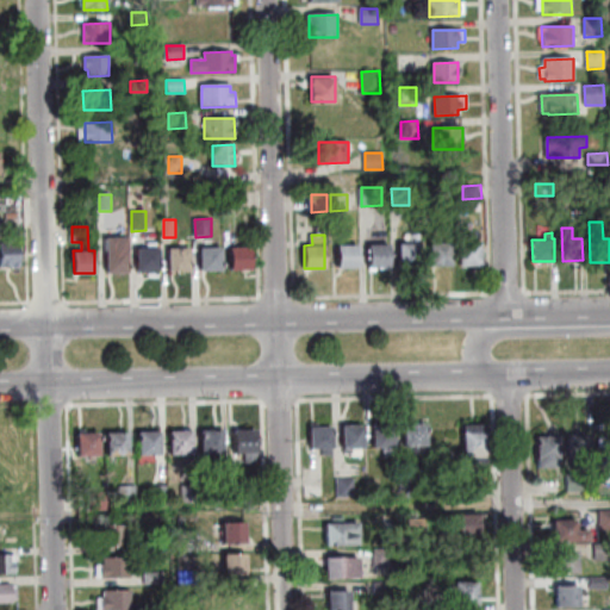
[(399,265),(399,243),(411,243),(411,235),(421,235),(421,265),(399,265)]
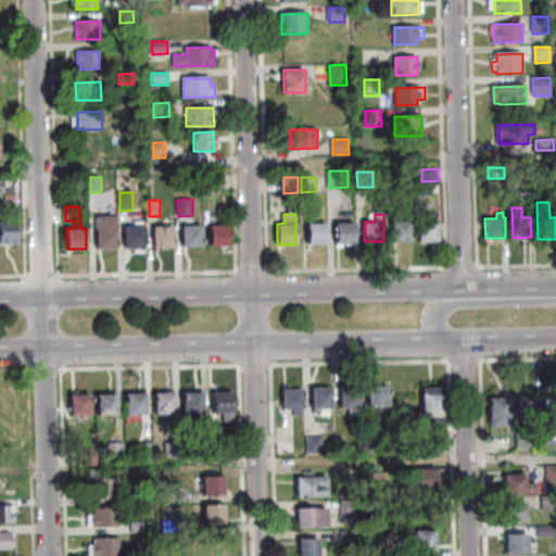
[(98,217),(116,216),(117,249),(99,249),(98,217)]
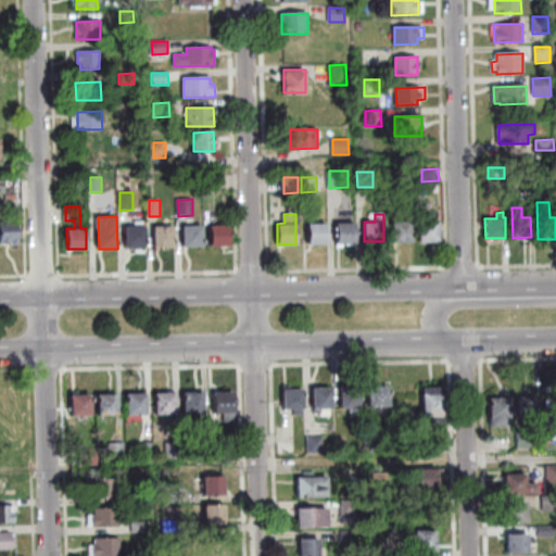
[(419,241),(418,220),(438,219),(438,241),(419,241)]
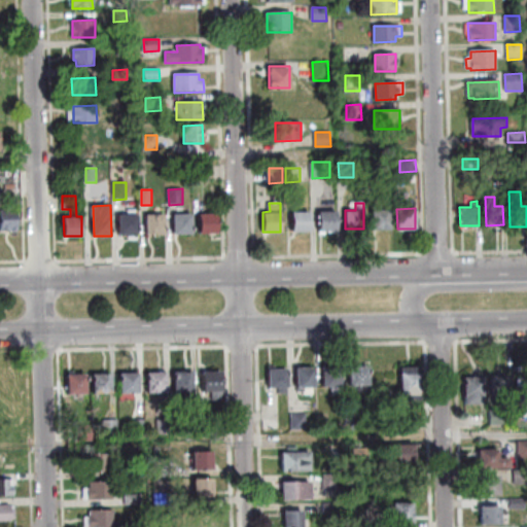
[(1,230),(1,210),(18,209),(18,229),(1,230)]
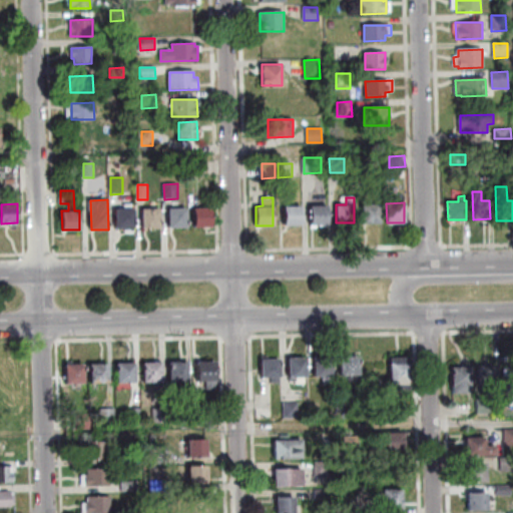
[(362,204),(380,203),(381,222),(363,222),(362,204)]
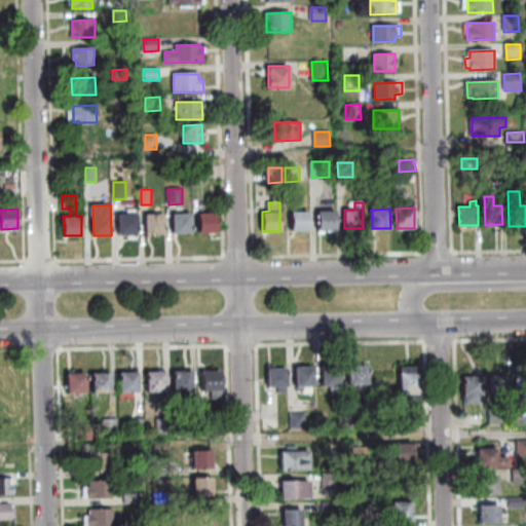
[(292,211),(308,210),(308,230),(292,230),(292,211)]
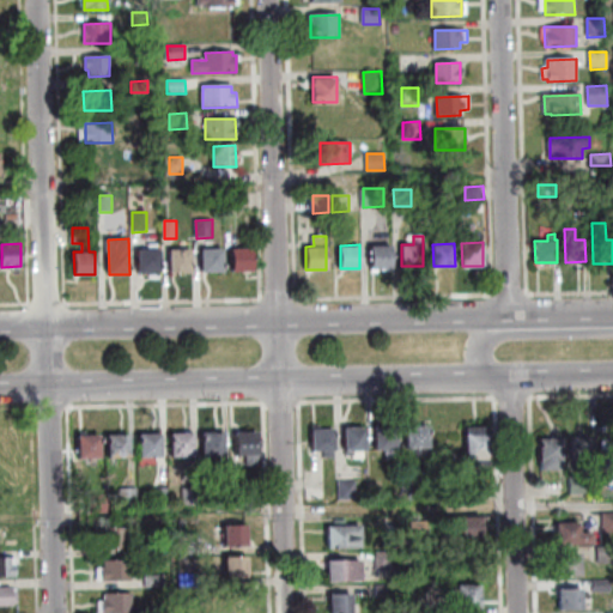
[(371,267),(370,246),(390,244),(390,267),(371,267)]
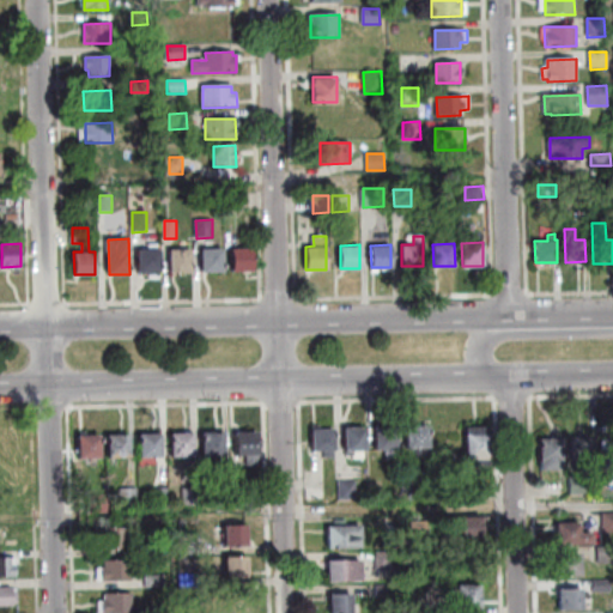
[(202,272),(202,248),(223,248),(224,271),(202,272)]
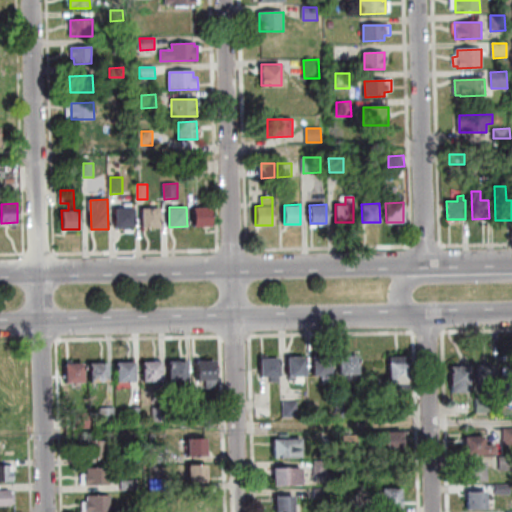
[(195,227),(194,208),(211,207),(211,226),(195,227)]
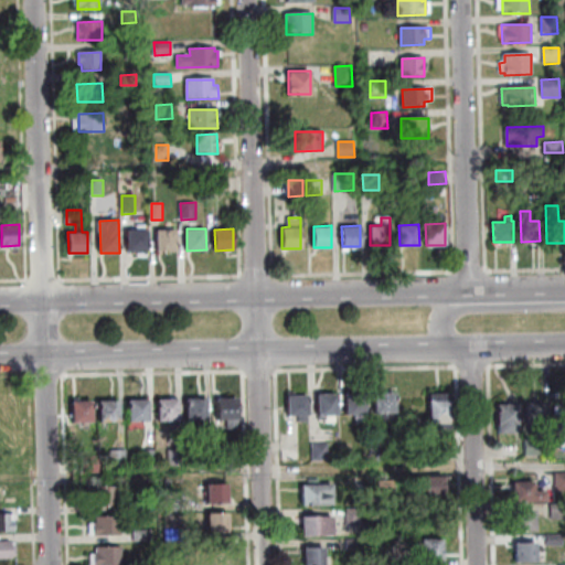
[(128,231),(147,230),(147,249),(128,249),(128,231)]
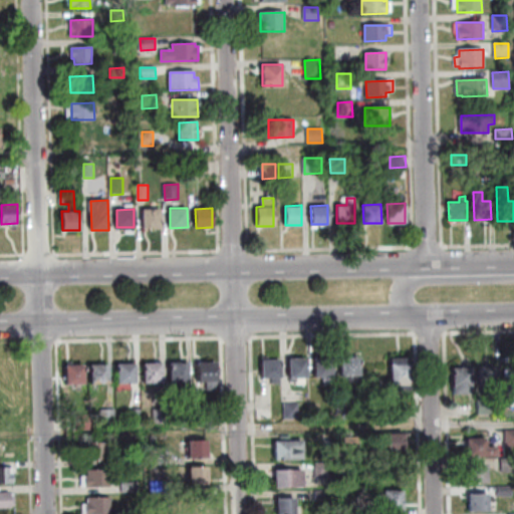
[(143,209),(161,209),(161,228),(144,228),(143,209)]
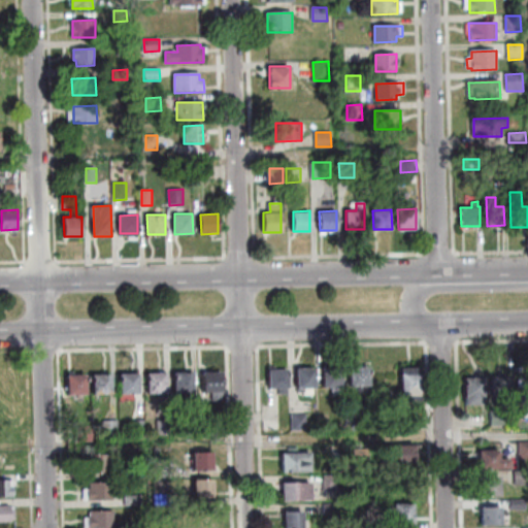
[(321,369),(339,369),(339,389),(337,389),(337,398),(330,398),(330,389),(322,389),(321,369)]
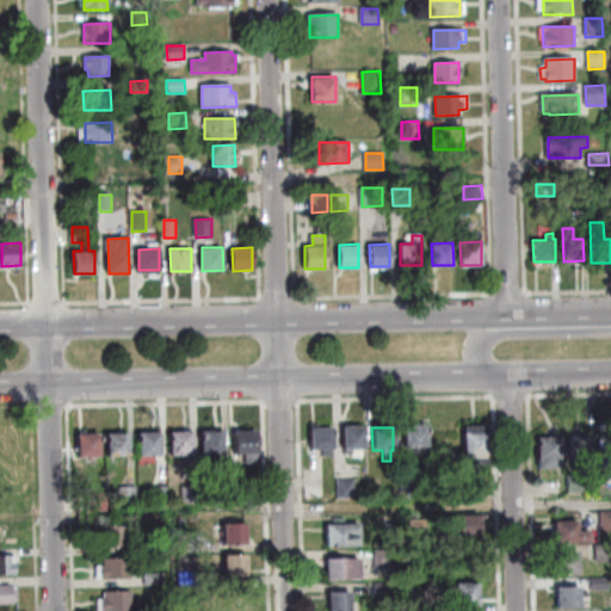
[(403,449),(403,427),(425,427),(425,448),(423,448),(423,457),(414,457),(414,448),(403,449)]
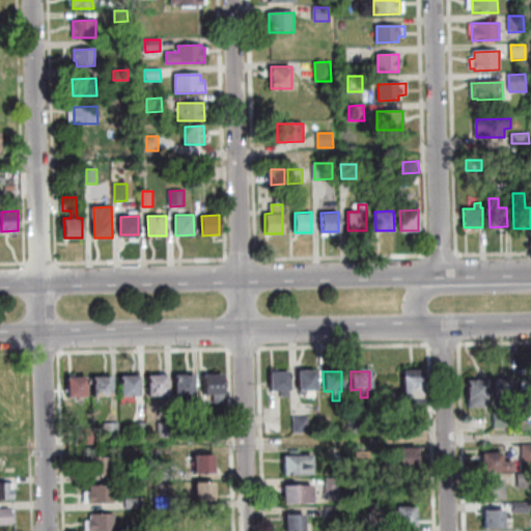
[(422,371),(423,398),(420,398),(420,404),(404,404),(404,398),(402,398),(401,371),(422,371)]
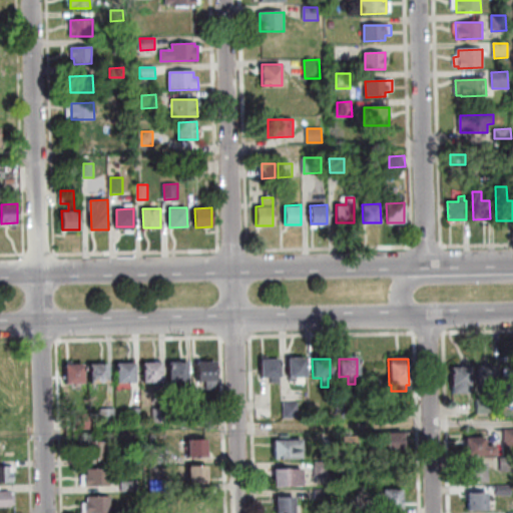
[(287,379),(286,360),(304,360),(304,379),(287,379)]
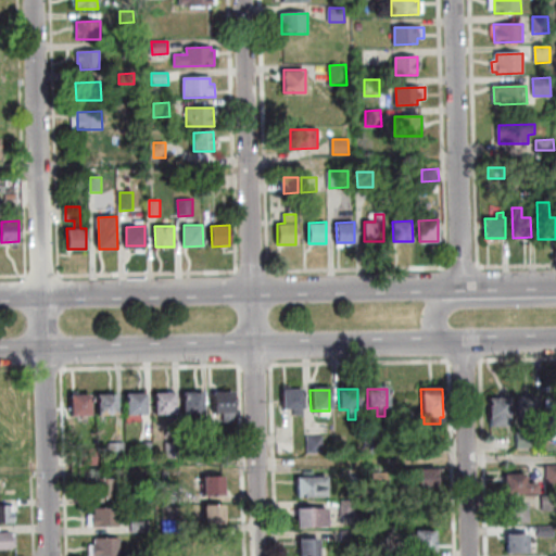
[(235,391),(235,421),(225,421),(225,412),(215,412),(215,392),(235,391)]
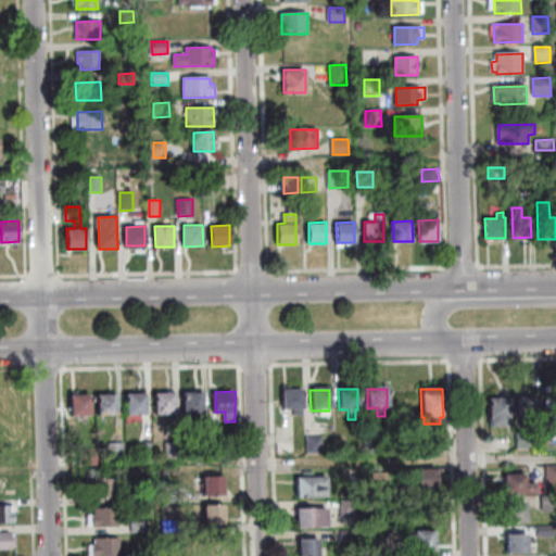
[(280,391),(301,391),(301,411),(300,411),(300,417),(292,417),(292,411),(281,411),(280,391)]
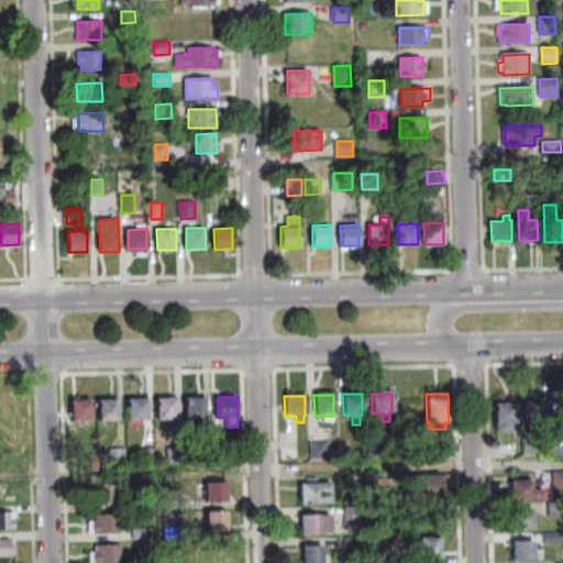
[(177,397),(178,419),(158,419),(157,397),(177,397)]
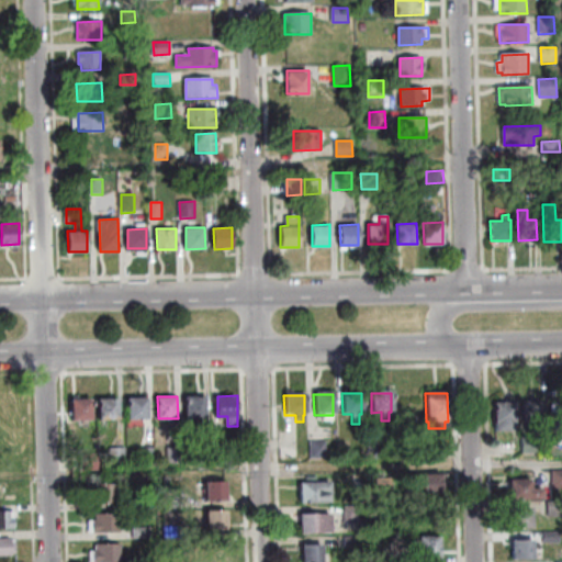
[(208,417),(194,418),(194,424),(187,425),(186,396),(206,396),(208,417)]
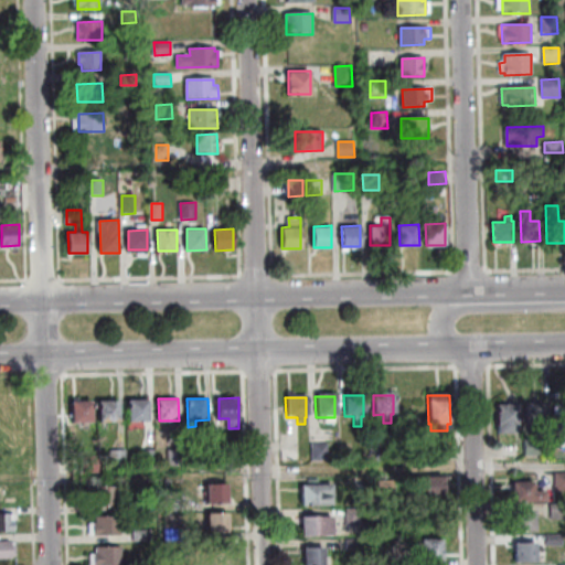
[(100,401),(119,400),(120,422),(109,422),(109,430),(100,430),(100,401)]
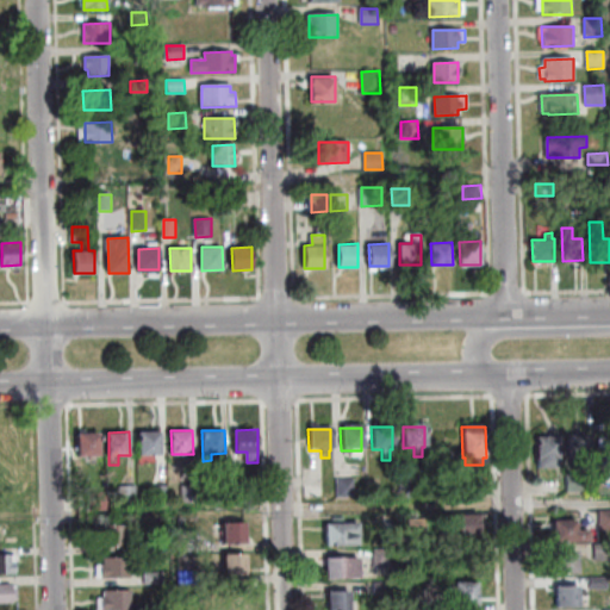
[(161,454),(139,454),(138,431),(161,431),(161,454)]
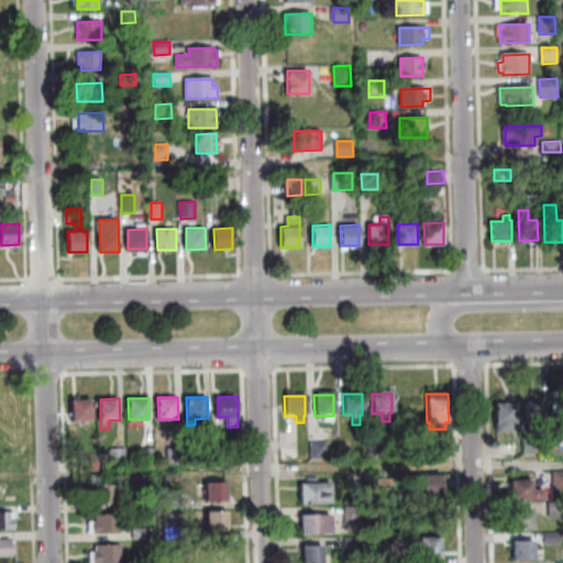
[(73,399),(92,399),(92,420),(73,420),(73,399)]
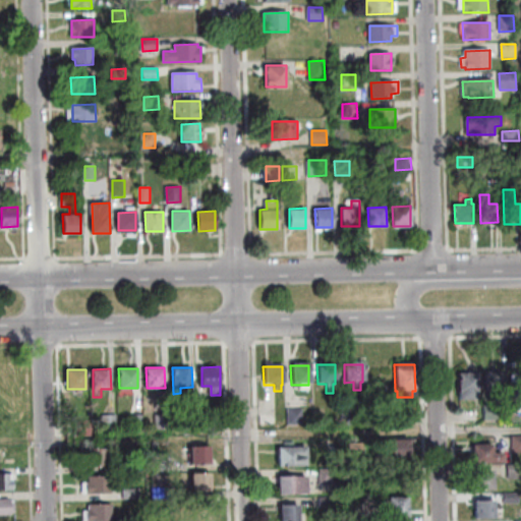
[(500,372),(501,387),(515,387),(514,371),(500,372)]
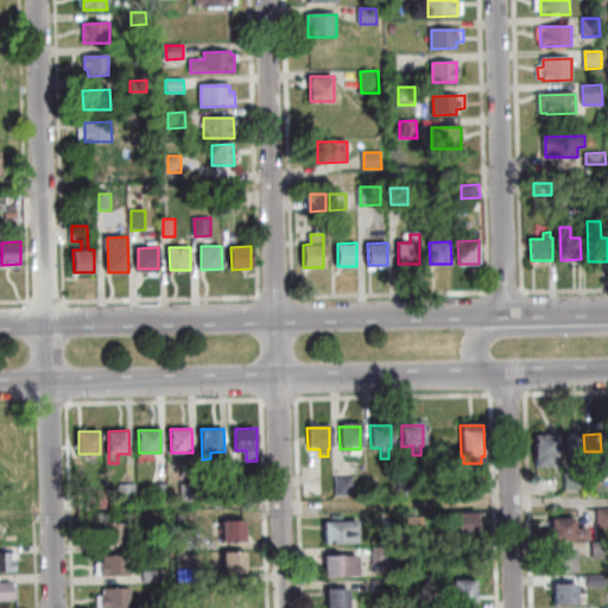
[(584,435),(584,456),(564,456),(564,435),(584,435)]
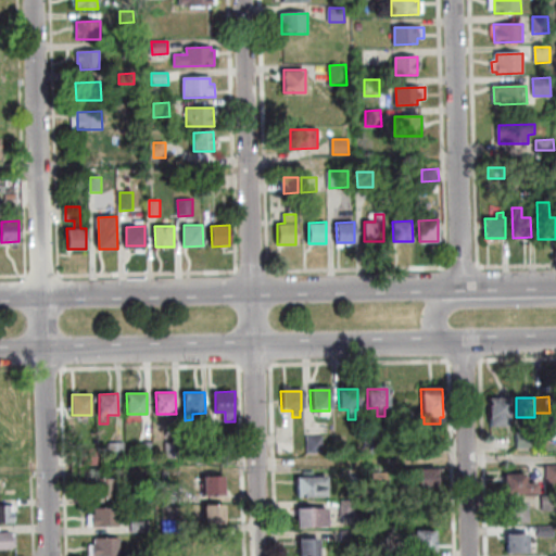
[(506,419),(505,419),(505,427),(488,428),(488,420),(487,420),(485,400),(506,399),(506,419)]
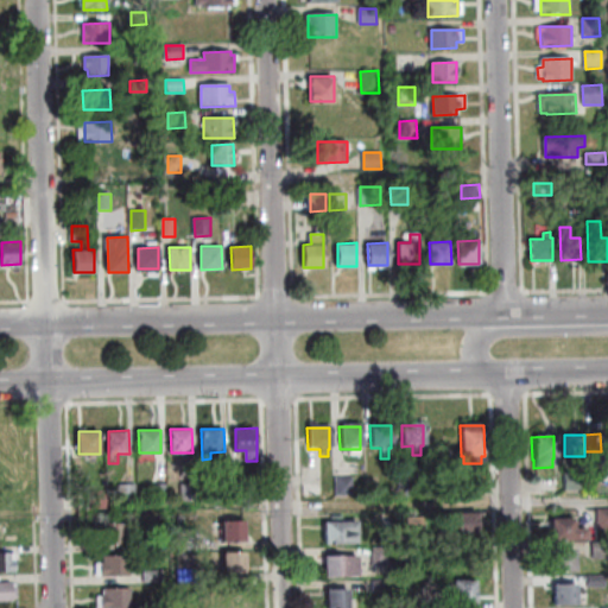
[(563,493),(562,476),(578,476),(578,492),(563,493)]
